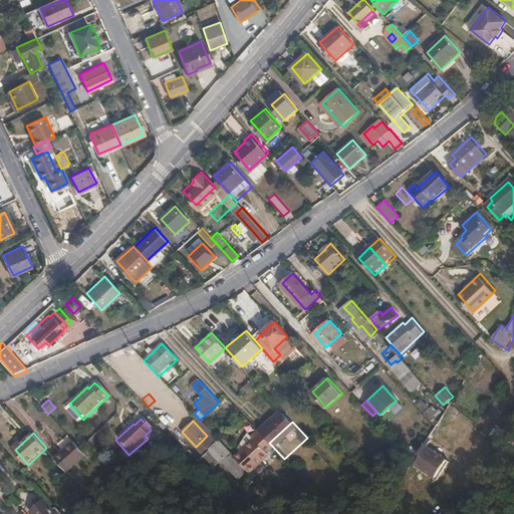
[(251,472),(271,454),(255,436),(235,455),(251,472)]
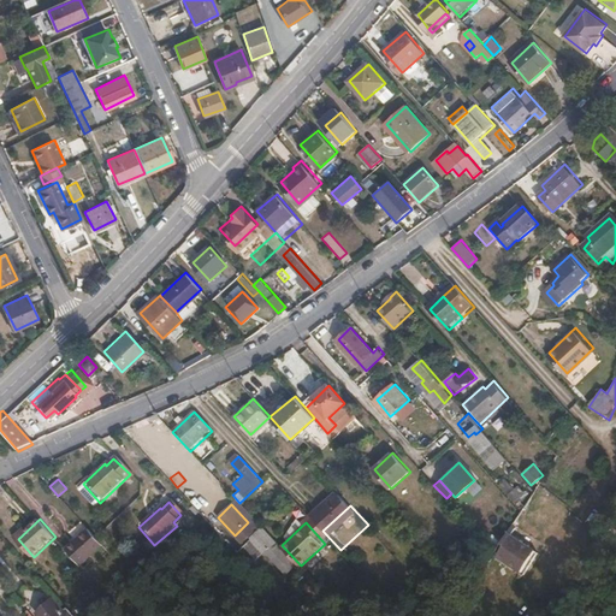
[(80,564),(104,544),(99,539),(88,527),(65,549),(80,564)]
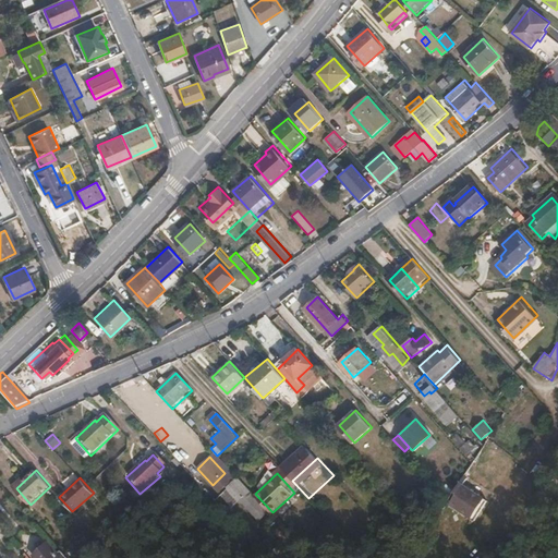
[(259,518),(268,509),(238,478),(228,488),(259,518)]
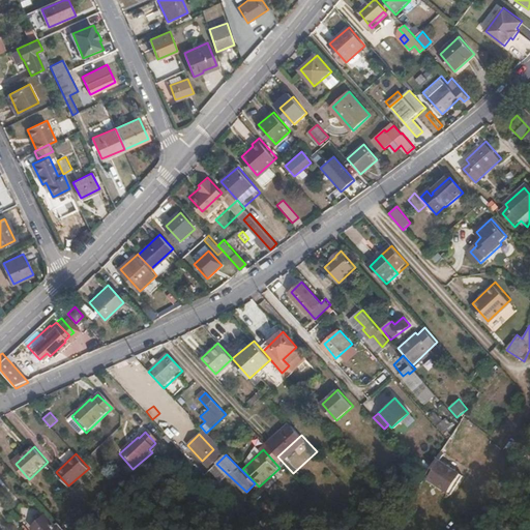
[(459,473),(438,461),(425,480),(447,494),(459,473)]
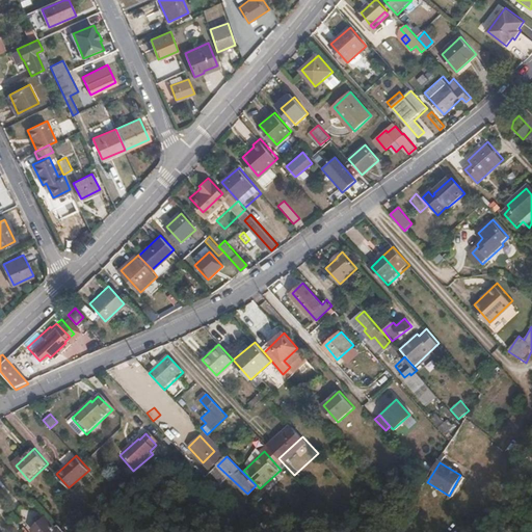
[(29,531),(45,531),(55,524),(48,516),(43,522),(40,517),(33,522),(36,526),(29,531)]
